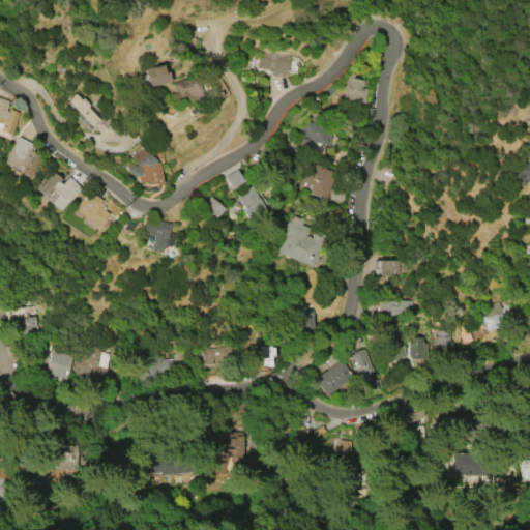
[(256,68),(259,52),(289,56),(286,77),(272,75),(272,72),(267,71),(268,69),(256,68)]
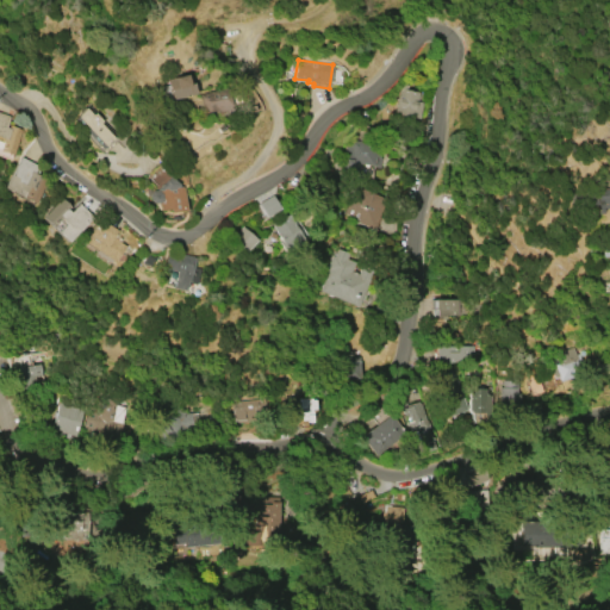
[(194,94),(170,100),(166,79),(188,74),(190,79),(186,79),(188,85),(192,85),(194,94)]
